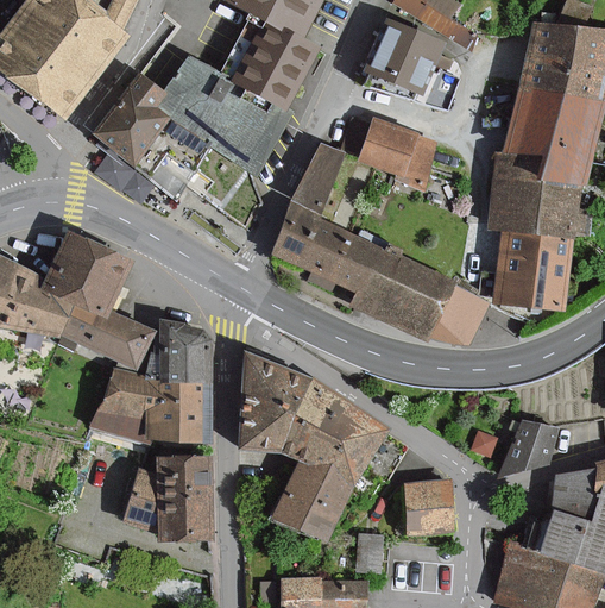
[(131,35),(125,31),(105,16),(83,0),(25,0),(0,33),(0,67),(68,118),(131,35)]
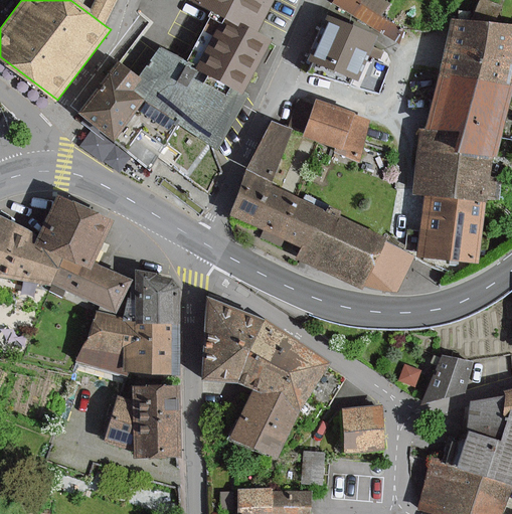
[(106,26),(119,0),(95,0),(89,13),(106,26)]
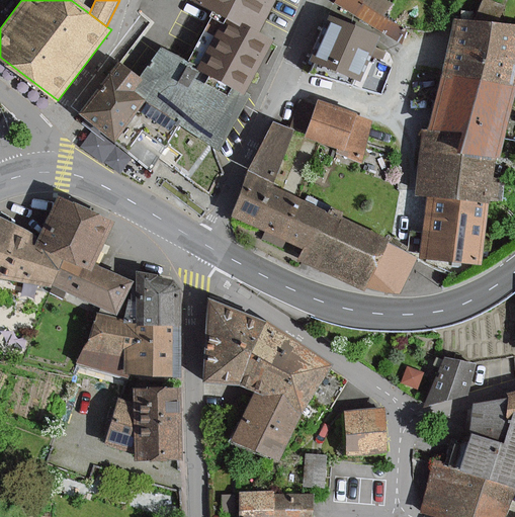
[(200,0),(226,13),(256,29),(271,0),(200,0)]
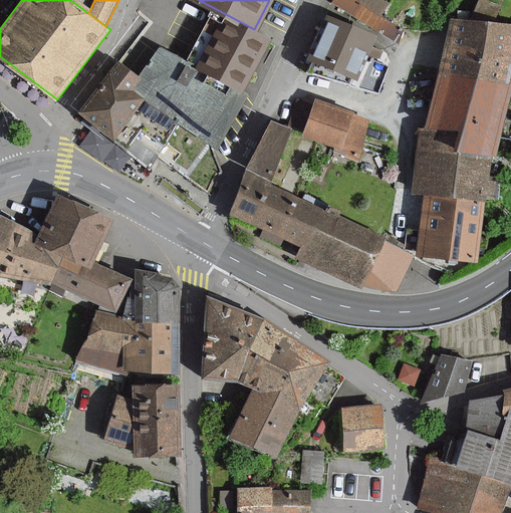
[(325,0),(387,29),(393,17),(375,9),(379,0),(325,0)]
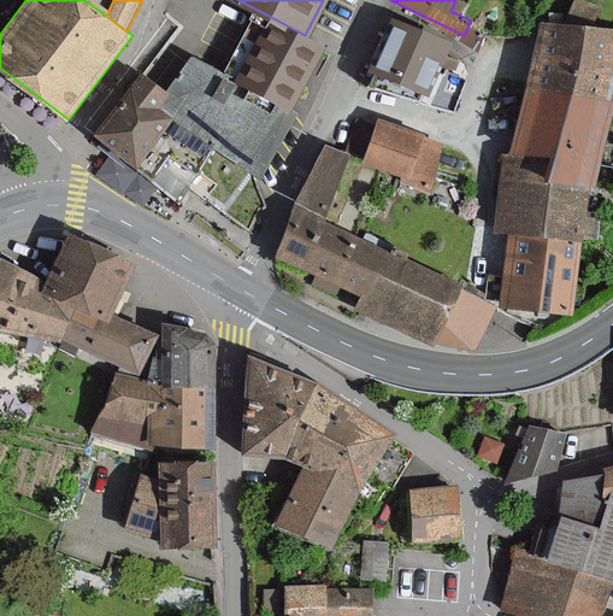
[(305,35),(269,16),(235,78),(289,109),(324,45),(305,35)]
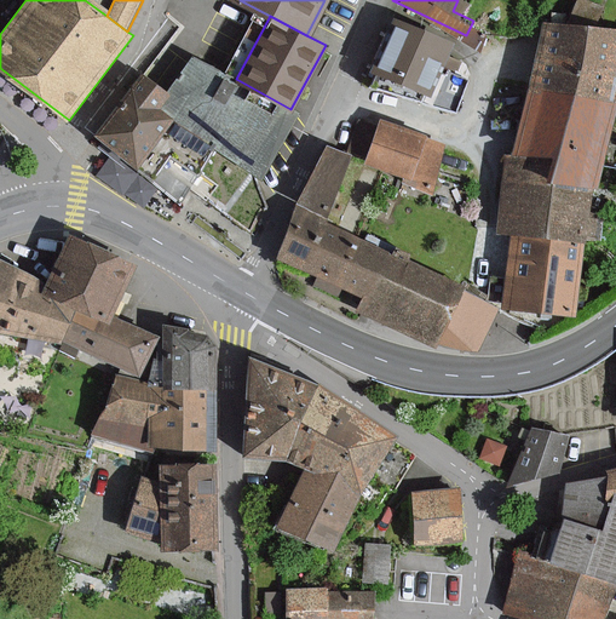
[(396,18),(374,74),(430,96),(452,40),(396,18)]
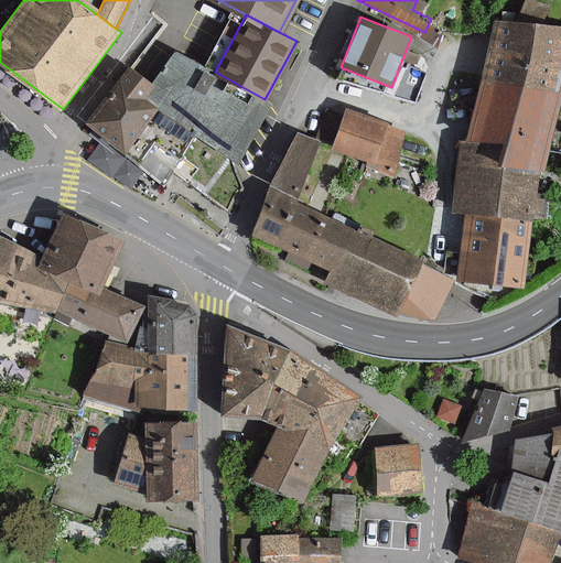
[(560,76),(560,29),(489,19),(481,78),(559,89),(560,76)]
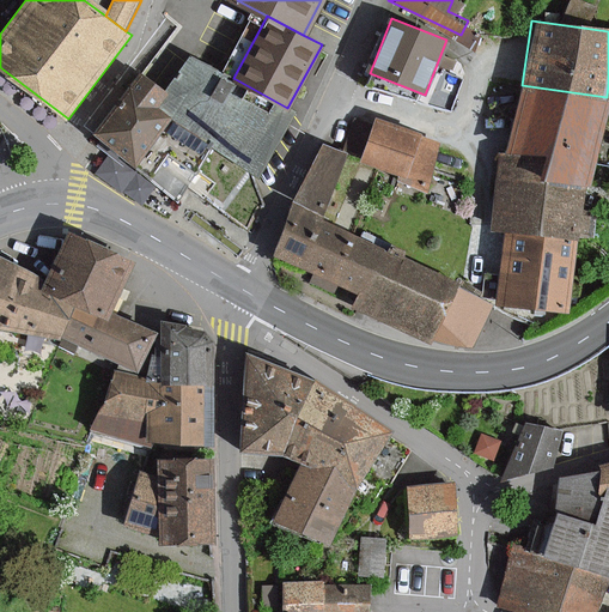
[(233,78),(188,54),(169,89),(157,111),(166,116),(140,164),(175,197),(206,145),(259,173),(292,110),(287,108),(233,78)]
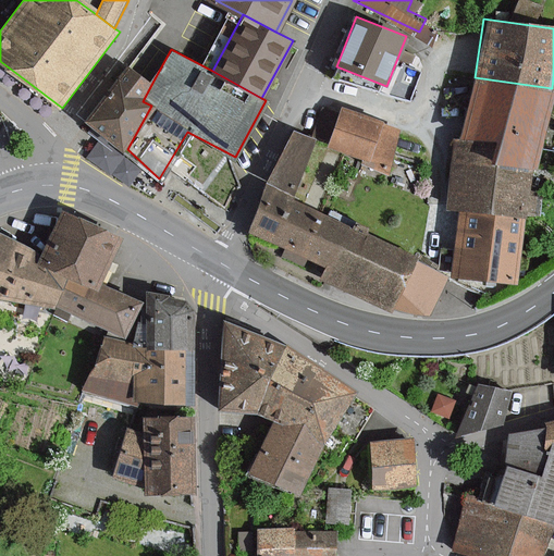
[(126,65),(86,119),(127,149),(151,106),(143,101),(154,81),(126,65)]
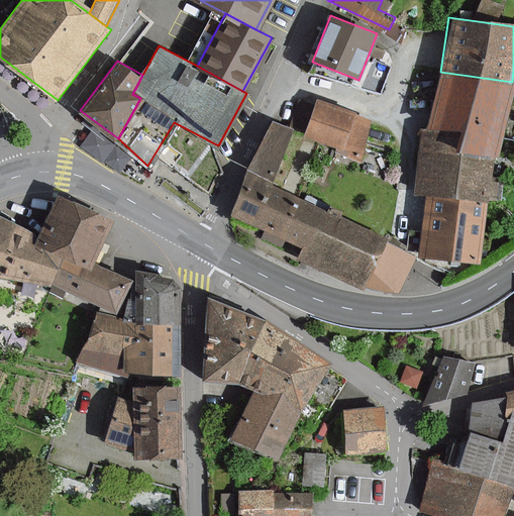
[(501,156),(512,82),(440,72),(432,127),(459,131),(457,148),(493,155),(501,156)]
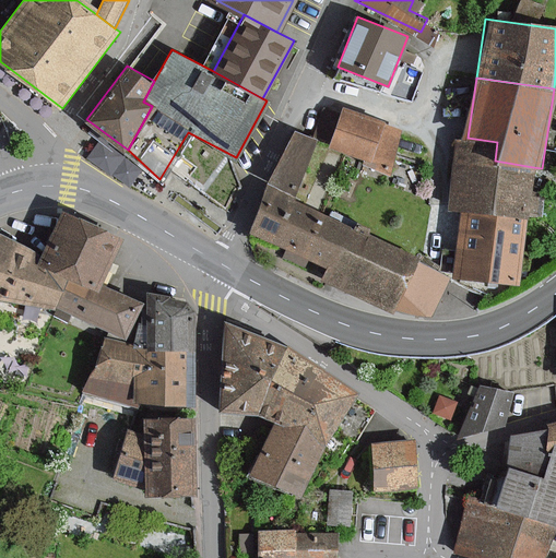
[(402,129),(327,101),(312,138),(388,166),(402,129)]
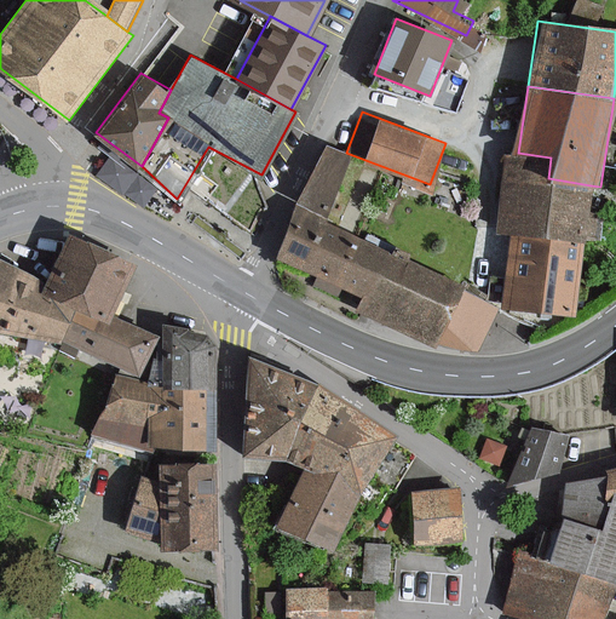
[(435,347),(437,343),(475,349),(495,305),(464,284),(323,223),(352,155),(327,144),(297,202),(300,204),(277,257),(361,296),(356,310),(435,347)]
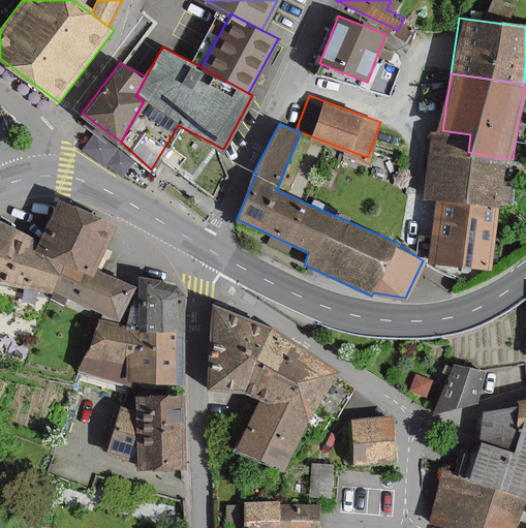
[(432,129),(422,196),(436,198),(497,208),(504,158),(468,152),(470,134),(442,130),(432,129)]
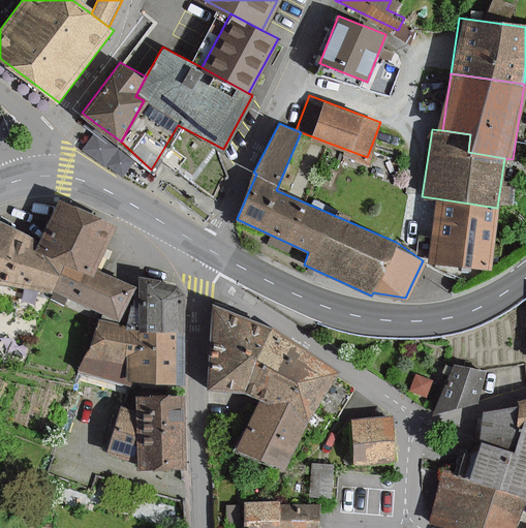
[(65,260),(91,272),(93,269),(114,223),(59,198),(39,241),(36,247),(65,260)]
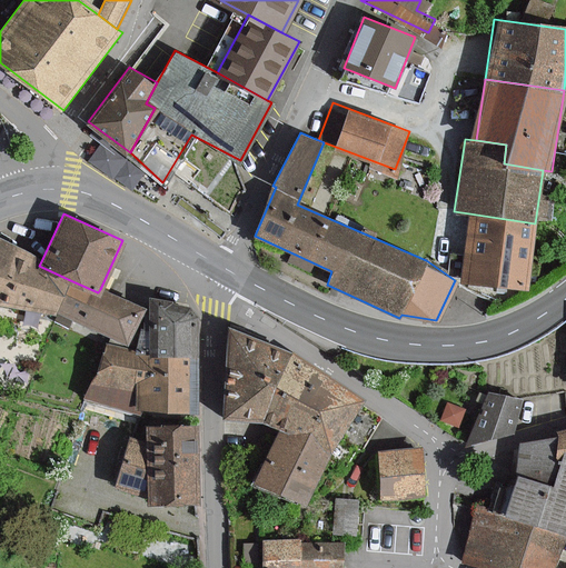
[(525,289),(535,223),(469,213),(459,279),(525,289)]
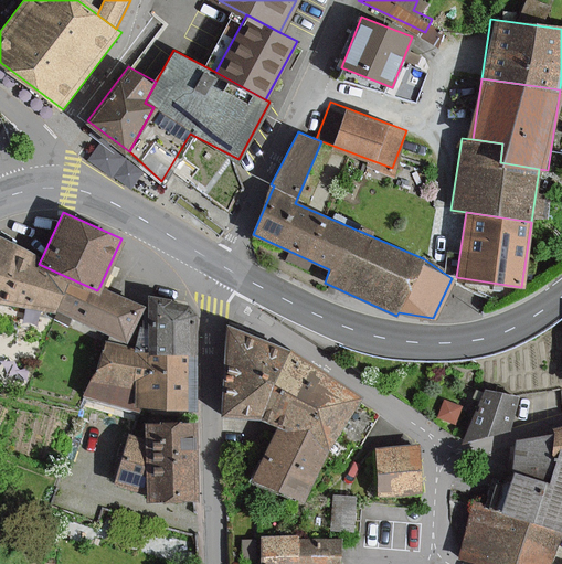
[(0,298),(56,308),(70,278),(39,264),(42,257),(0,237),(0,298)]
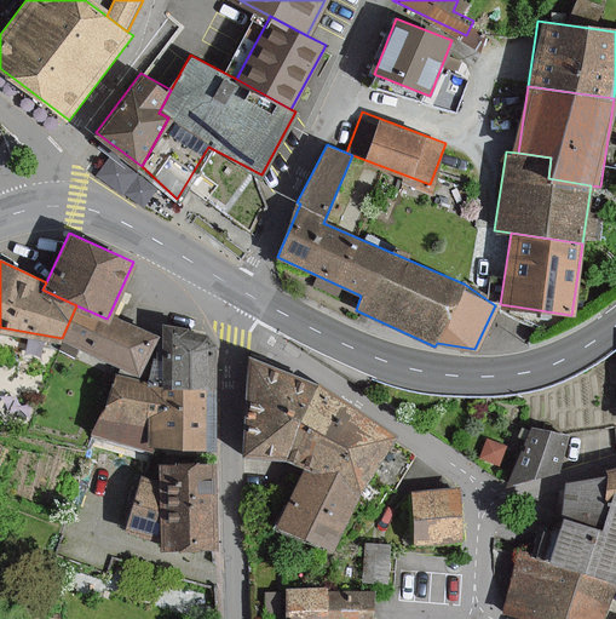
[(107,319),(76,305),(62,338),(138,372),(155,336),(109,315),(107,319)]
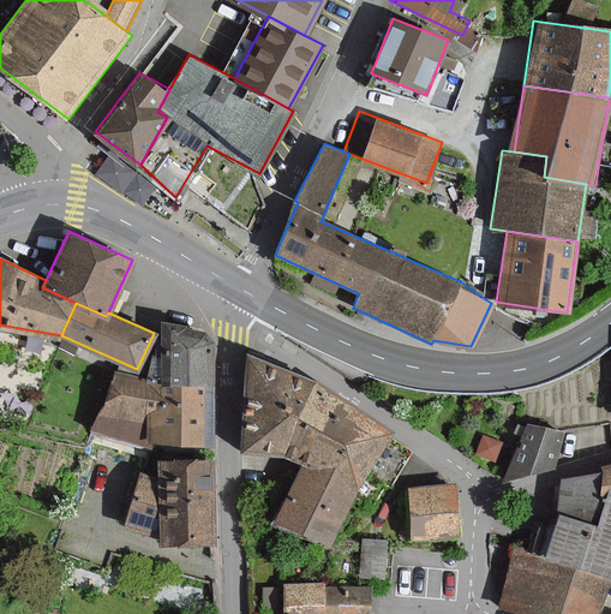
[(150,353),(149,381),(214,383),(214,376),(216,338),(161,322),(160,338),(157,338),(156,355),(150,353)]
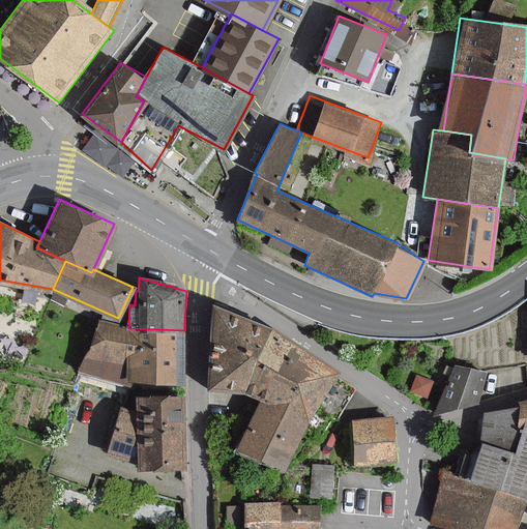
[(210,388),(244,392),(272,328),(216,304),(210,388)]
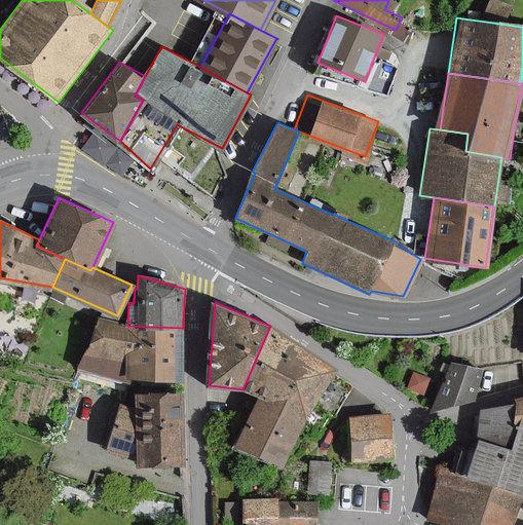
[(126,352),(141,345),(127,326),(97,321),(78,368),(125,378),(126,352)]
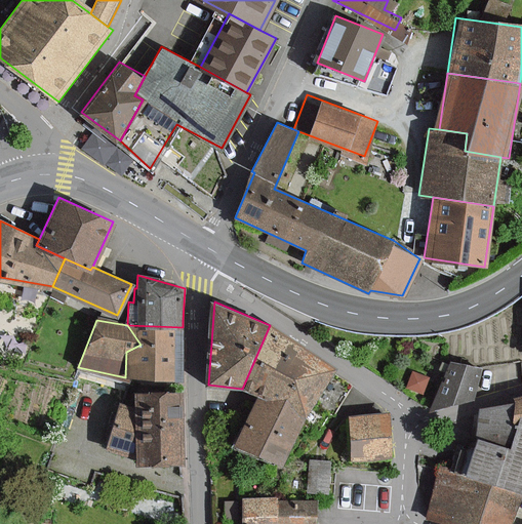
[(181,361),(183,327),(127,325),(141,345),(126,352),(125,377),(132,377),(181,379),(181,361)]
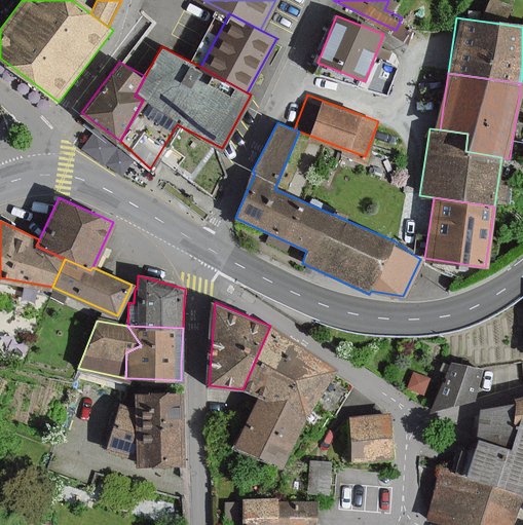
[(307,421),(335,366),(270,326),(243,389),(254,395),(259,398),(307,421)]
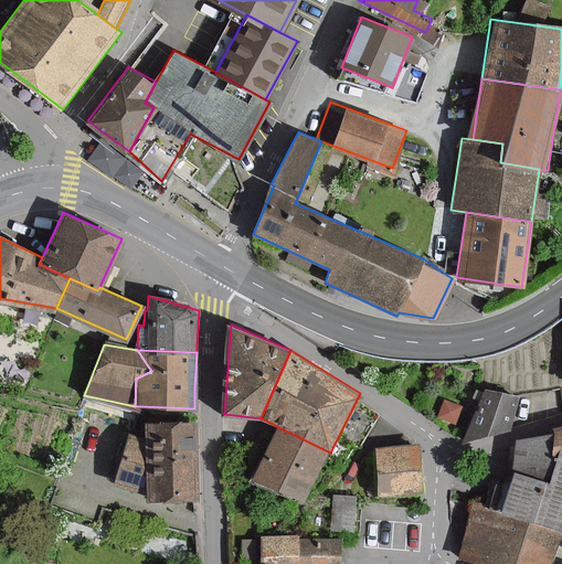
[(463,438),(510,428),(517,395),(483,386),(463,438)]
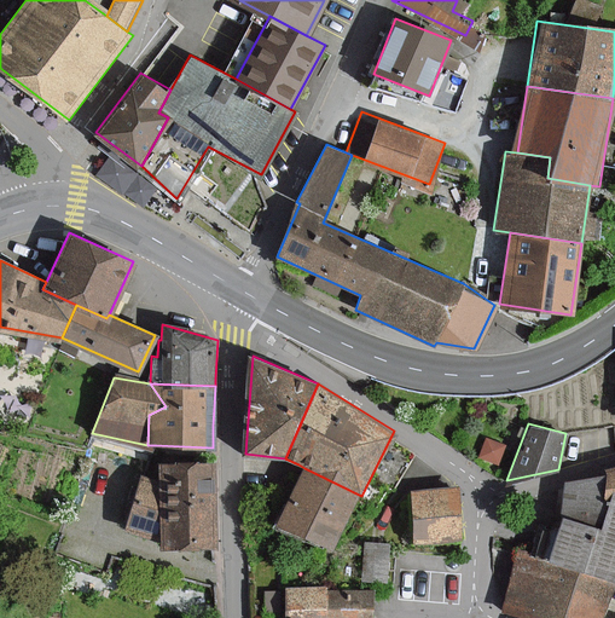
[(123,531),(160,543),(160,552),(216,550),(215,460),(208,461),(157,461),(158,508),(133,501),(123,531)]
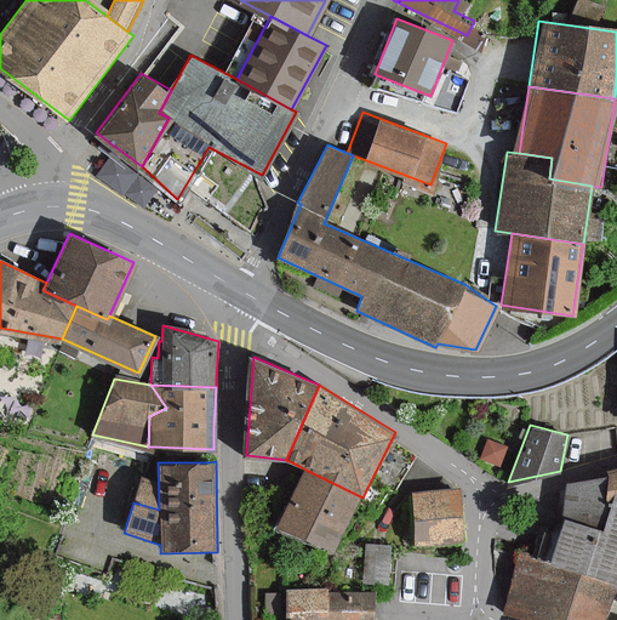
[(333,553),(363,498),(306,470),(276,524),(333,553)]
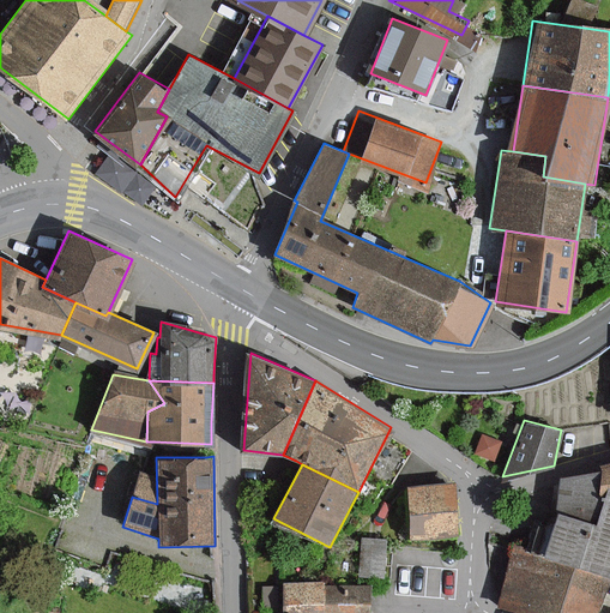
[(607,499),(608,493),(609,493),(609,464),(599,468),(599,470),(607,499)]
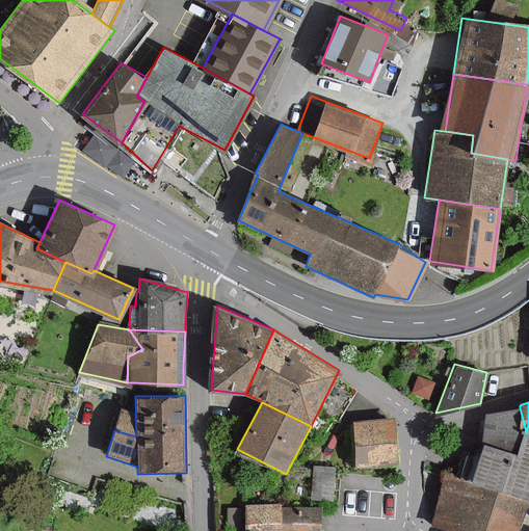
[(518,455),(526,432),(520,407),(483,415),(483,443),(518,455)]
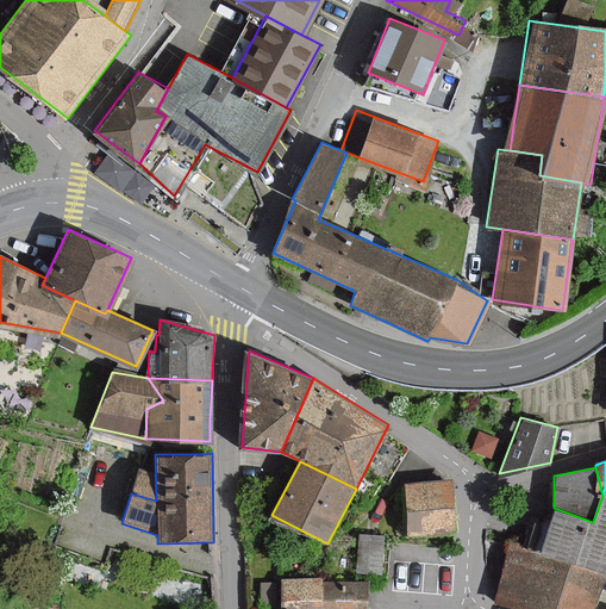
[(450,480),(405,484),(410,538),(456,533),(450,480)]
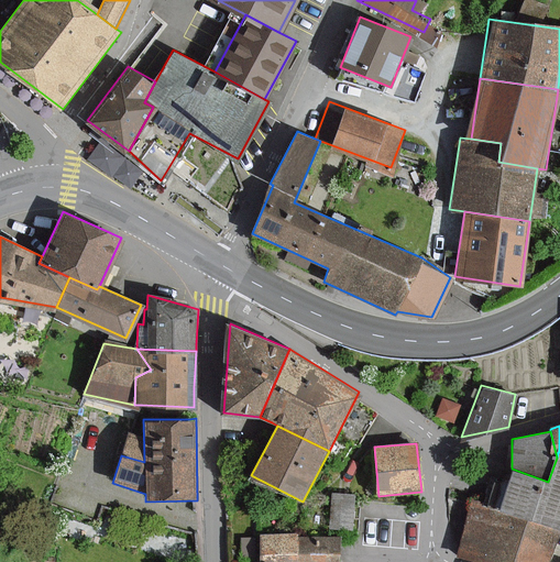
[(559,452),(558,452),(557,458),(548,482),(512,469),(497,509),(559,531),(559,452)]
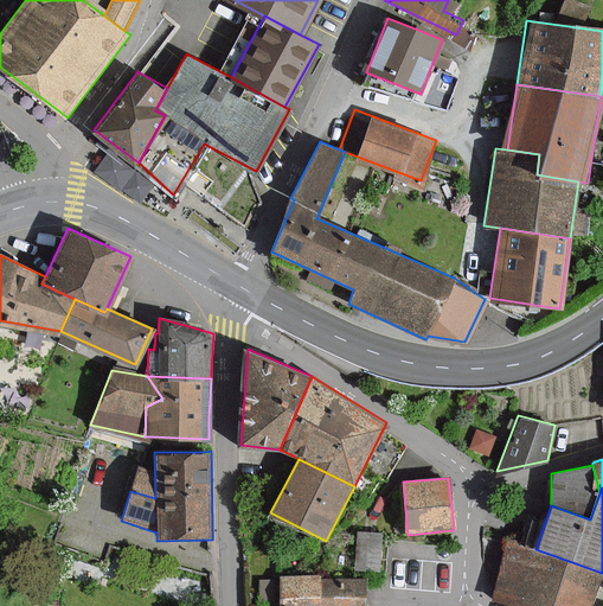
[(523,605),(589,605),(602,573),(536,549),(511,541),(491,600),(523,605)]
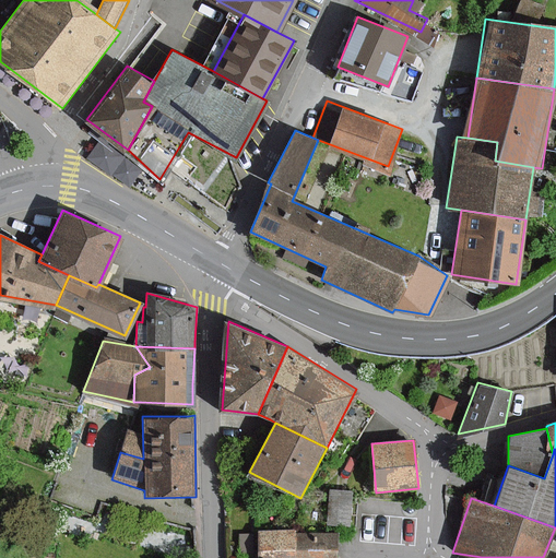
[(335,557),(335,532),(258,533),(257,557),(335,557)]
